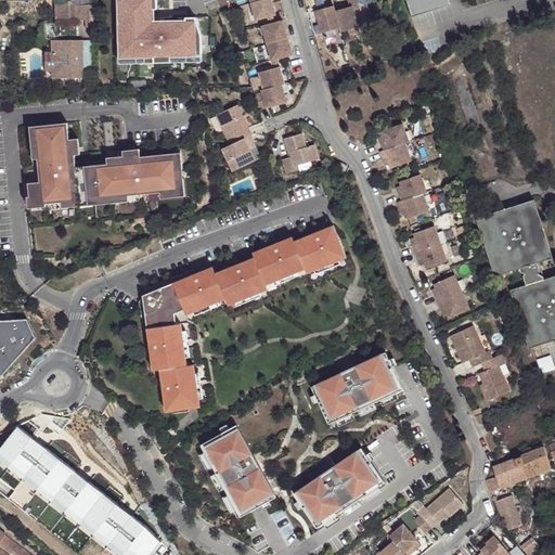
[(75,18),(75,2),(72,0),(54,0),(55,21),(75,18)]
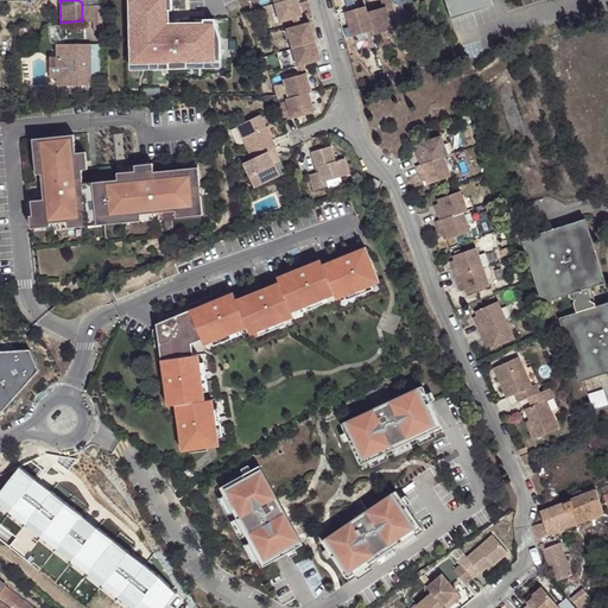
[(137,0),(138,11),(131,11),(131,48),(135,46),(135,63),(159,63),(159,70),(187,69),(187,62),(221,61),(220,38),(214,19),(203,20),(203,29),(196,29),(196,24),(168,25),(168,11),(172,11),(171,0),(137,0)]
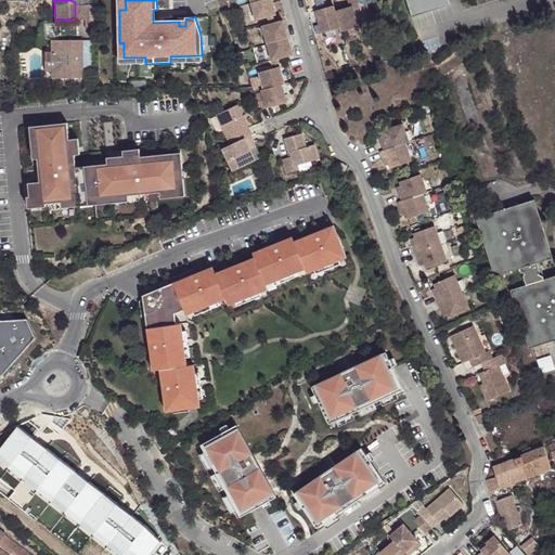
[(351,8),(352,11),(358,10),(355,0),(346,0),(349,9),(351,8)]
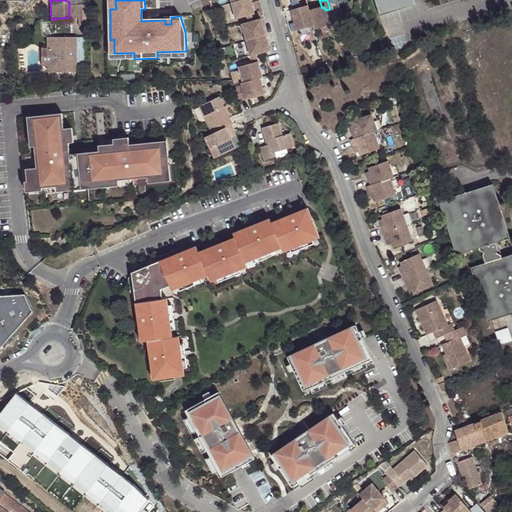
[(376,0),(382,18),(413,8),(410,0),(376,0)]
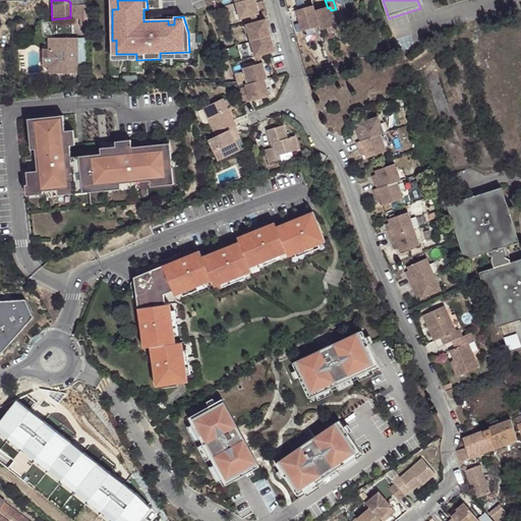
[(80,23),(89,23),(88,2),(80,3),(80,17),(80,23)]
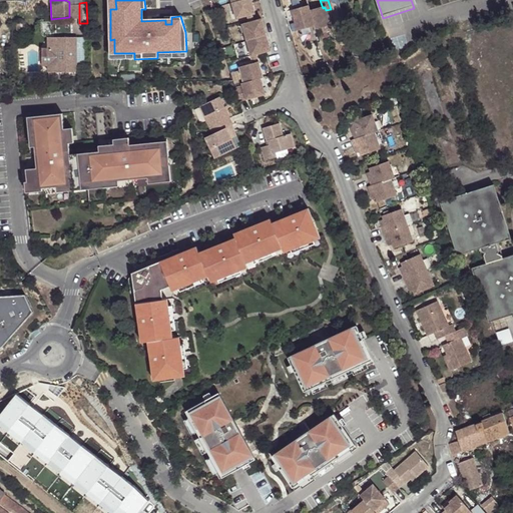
[(254,16),(251,5),(247,6),(246,2),(232,6),(236,21),(247,18),(252,17),(254,16)]
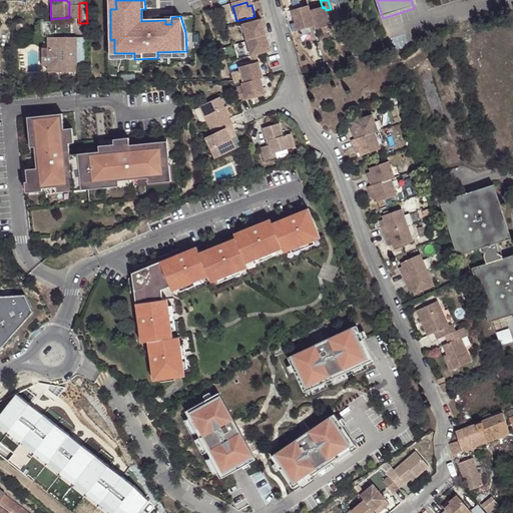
[(79,17),(79,3),(70,3),(70,17),(79,17)]
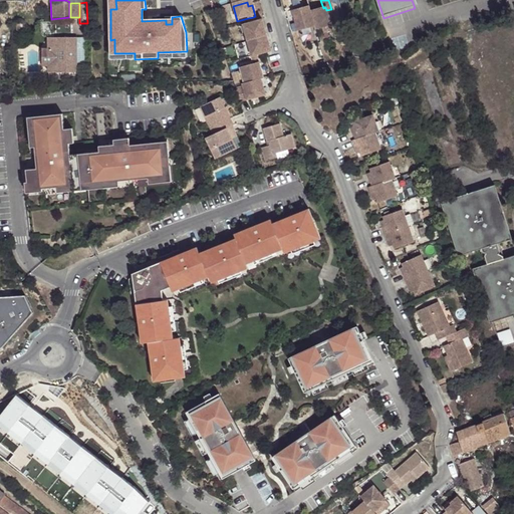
[(298,31),(314,26),(310,11),(308,6),(292,10),(298,31)]
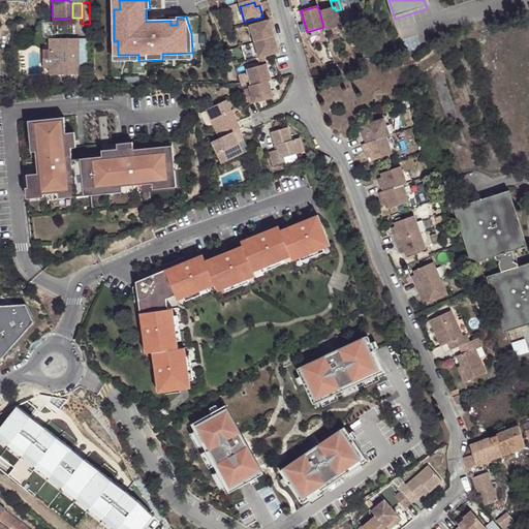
[(323,27),(324,31),(331,29),(341,26),(336,10),(335,7),(333,8),(319,11),(323,27)]
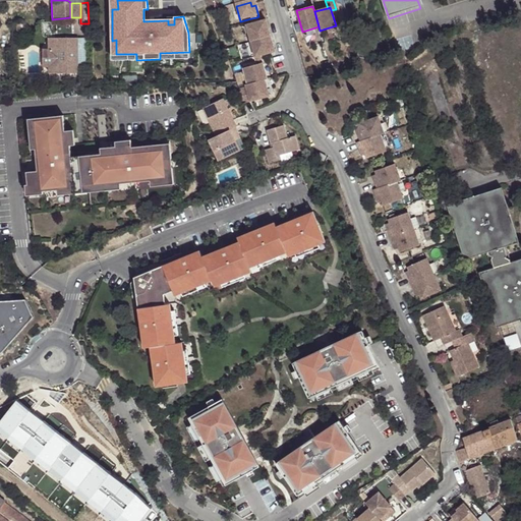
[(54,36),(53,22),(50,19),(41,20),(42,30),(44,33),(46,35),(49,36),(54,36)]
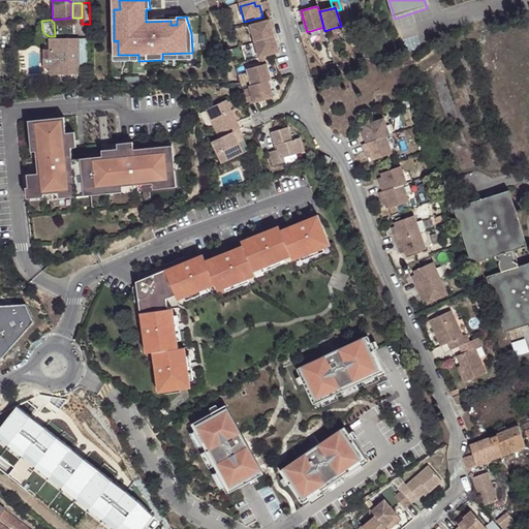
[(249,29),(254,44),(274,39),(270,23),(261,25),(257,26),(249,29)]
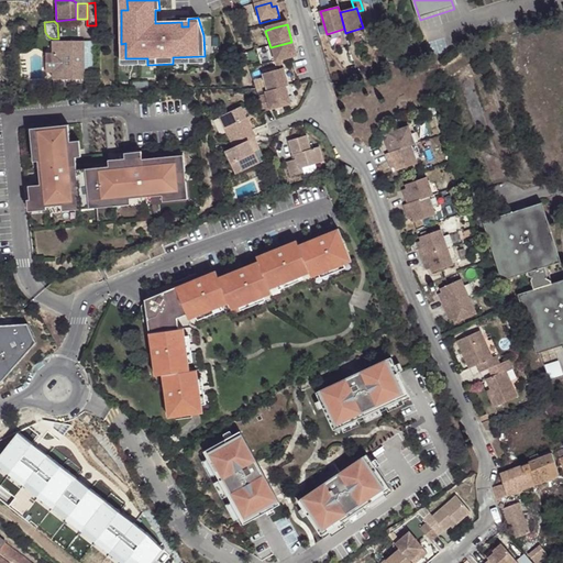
[(63,48),(63,39),(58,39),(53,39),(53,51),(63,52),(63,48)]
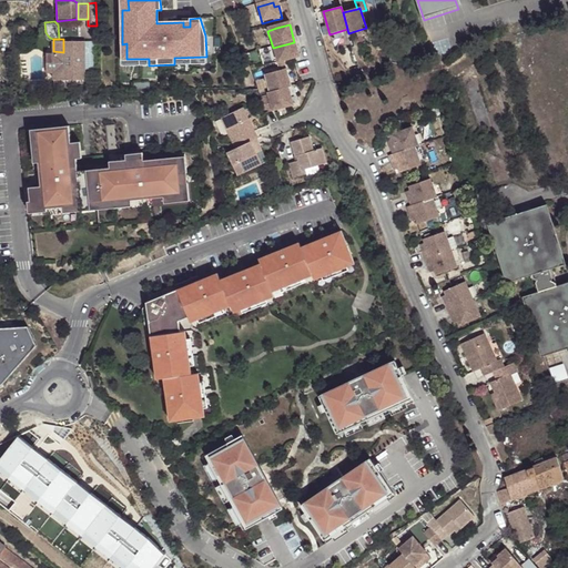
[(63,39),(63,49),(84,49),(84,44),(83,40),(63,39)]
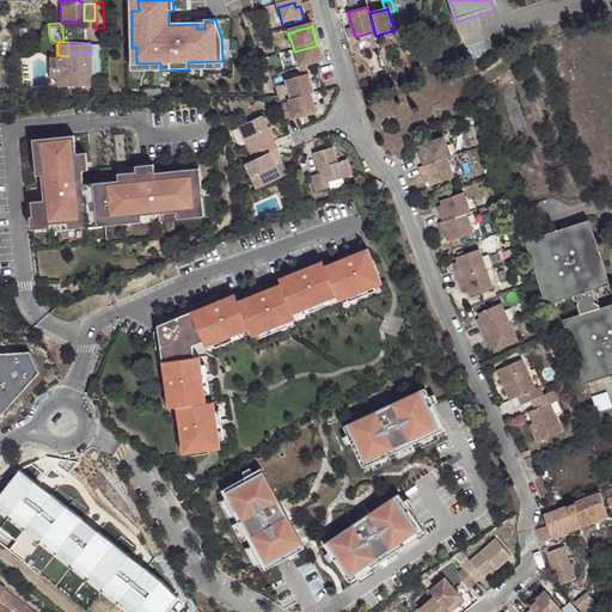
[(322,63),(317,46),(294,51),(299,69),(306,68),(316,65),(322,63)]
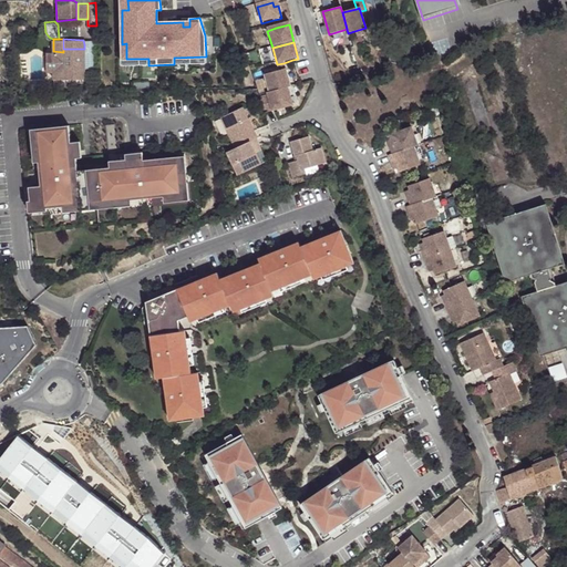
[(148,65),(148,59),(126,59),(126,43),(122,44),(123,65),(148,65)]
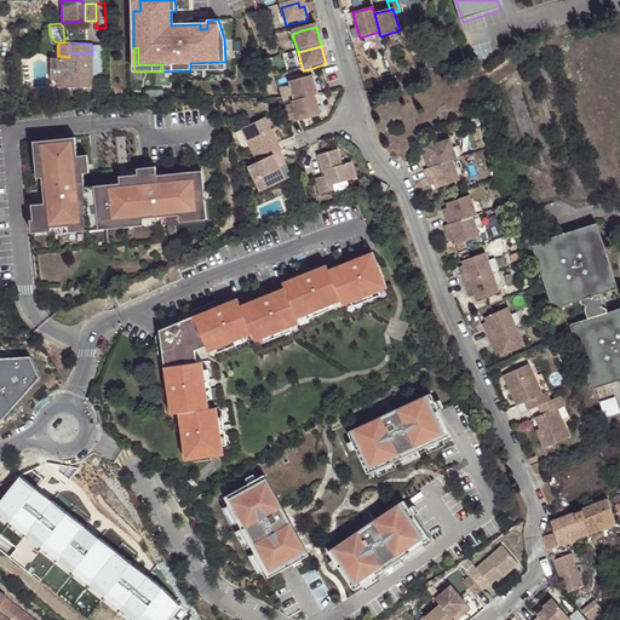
[(69,76),(69,85),(91,85),(92,58),(92,53),(69,53),(69,57),(69,76)]
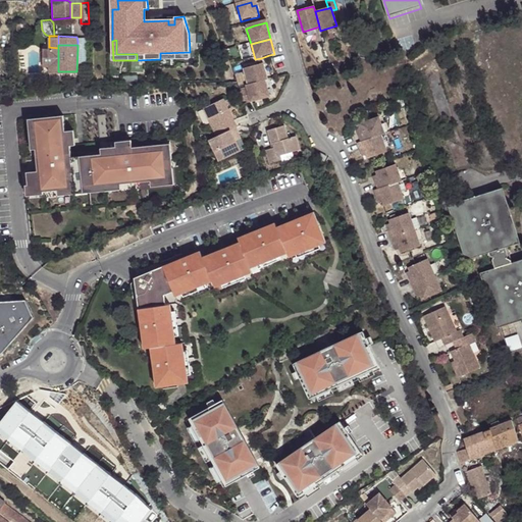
[(58,64),(58,48),(49,47),(43,47),(42,64),(49,64),(58,64)]
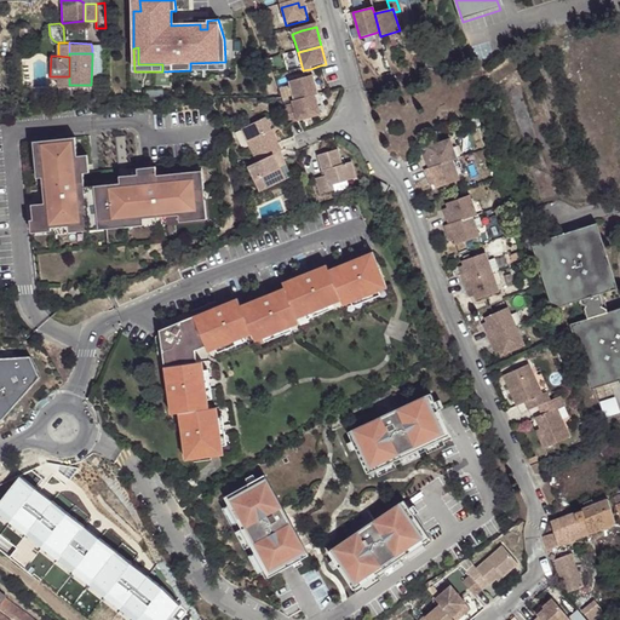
[(310,69),(303,70),(305,80),(313,78),(310,69)]
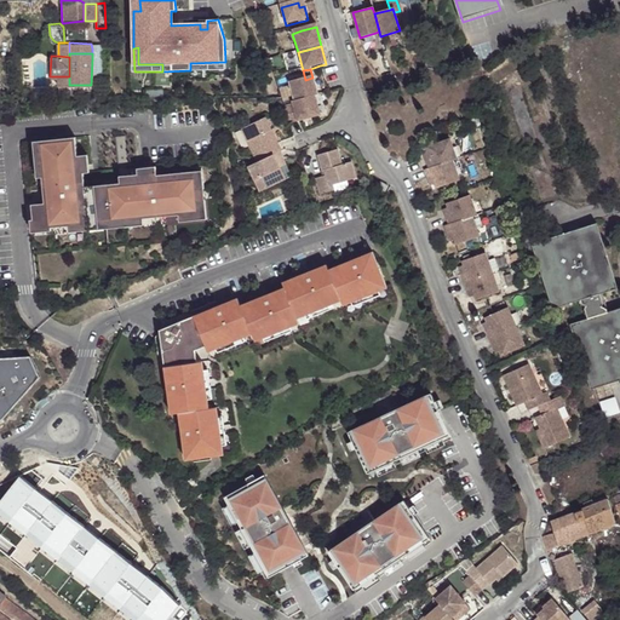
[(313,78),(305,80),(290,84),(292,92),(294,102),(314,97),(317,96),(313,78)]
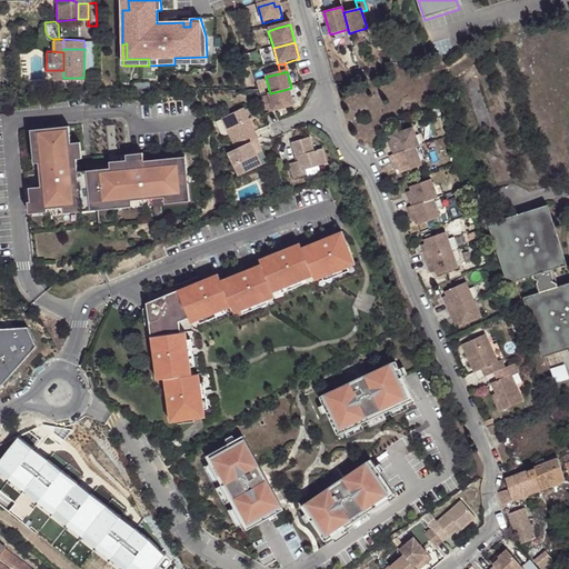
[(269,98),(261,99),(265,112),(293,105),(288,89),(270,93),(268,95),(269,98)]
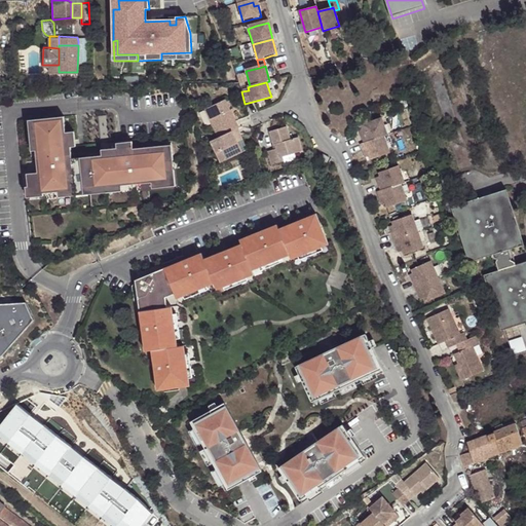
[(237,127),(238,126),(235,119),(232,112),(225,99),(204,108),(216,134),(217,137),(230,130),(237,127)]
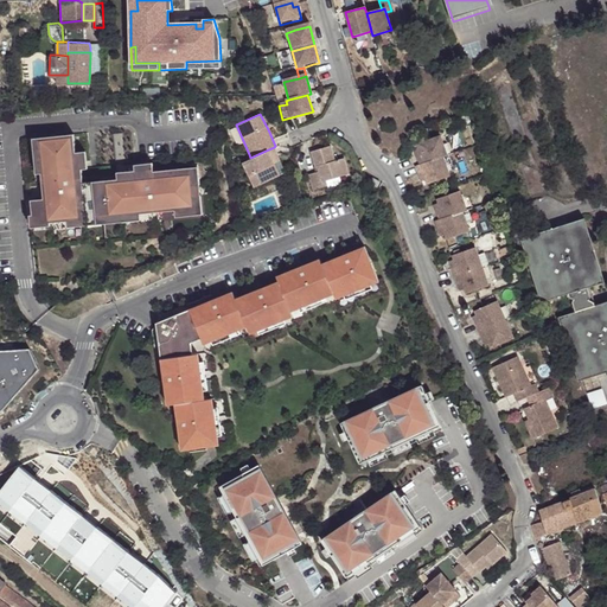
[(72,132),(39,136),(42,155),(40,155),(46,197),(33,199),(34,215),(43,213),(44,223),(88,216),(88,215),(123,209),(123,211),(178,203),(178,206),(197,204),(195,189),(199,189),(198,177),(193,177),(191,160),(154,165),(154,163),(127,166),(121,129),(113,131),(119,174),(84,179),(80,149),(76,149),(72,132)]
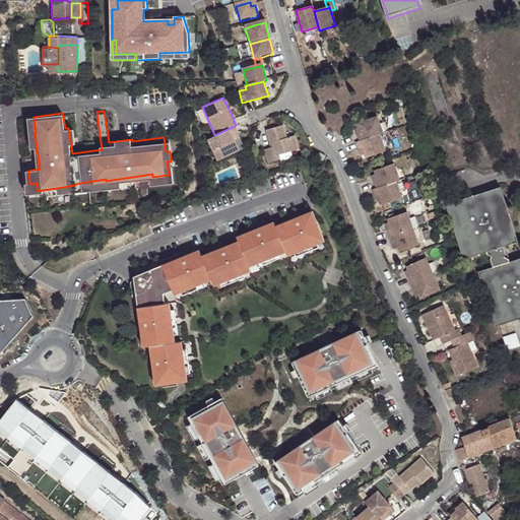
[(359,132),(361,138),(381,132),(384,131),(378,114),(358,121),(360,124),(362,131),(359,132)]
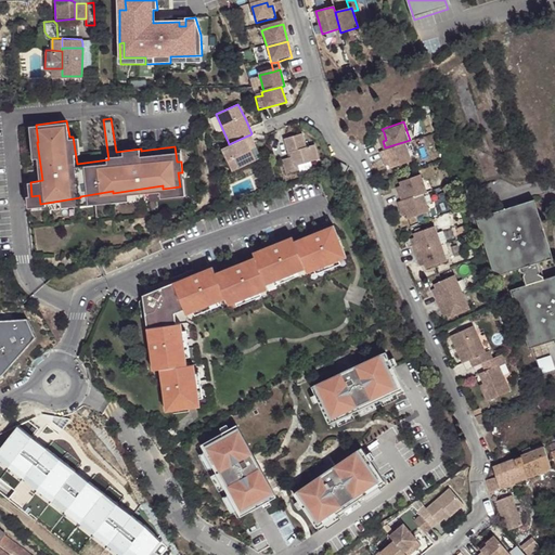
[(285,158),(288,168),(300,165),(318,159),(312,144),(308,145),(304,132),(287,138),(292,157),(285,158)]
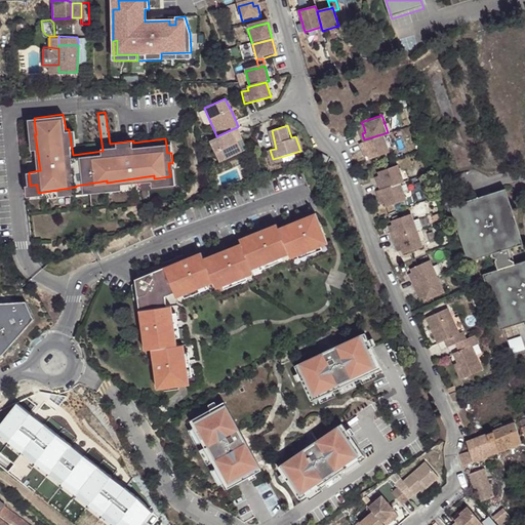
[(241,137),(237,127),(230,130),(235,140),(241,137)]
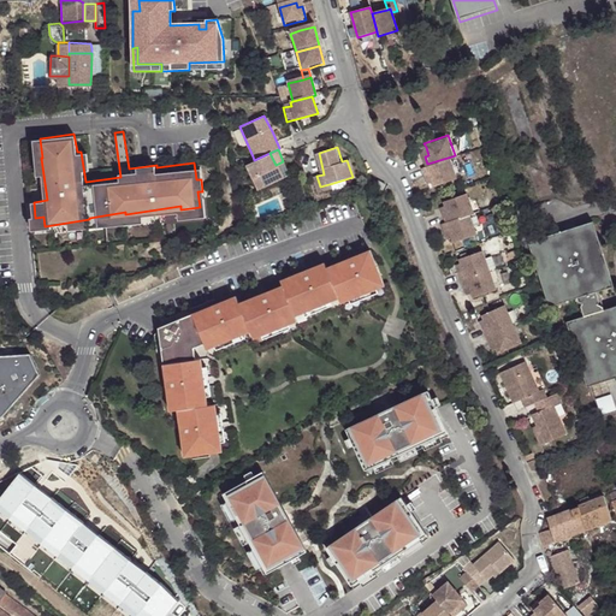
[(254,160),(246,164),(256,189),(282,178),(276,165),(270,153),(254,160)]
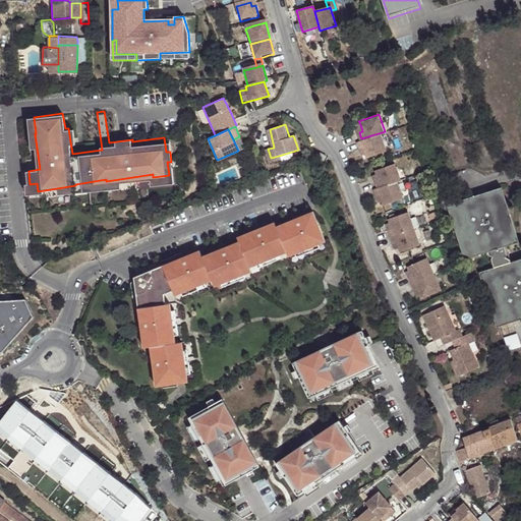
[(365,150),(385,142),(382,132),(361,138),(357,140),(359,147),(363,146),(365,150)]
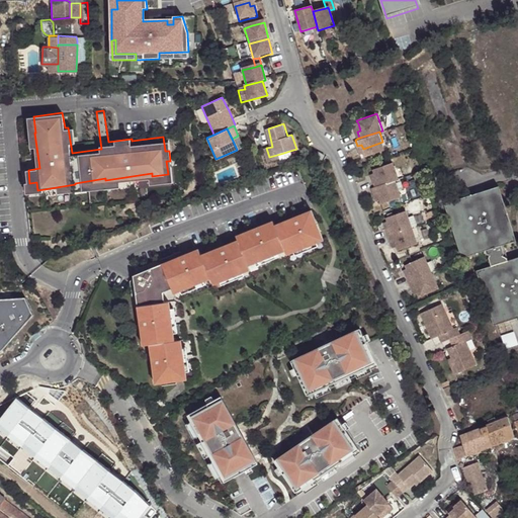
[(384,148),(382,142),(363,149),(363,151),(365,155),(384,148)]
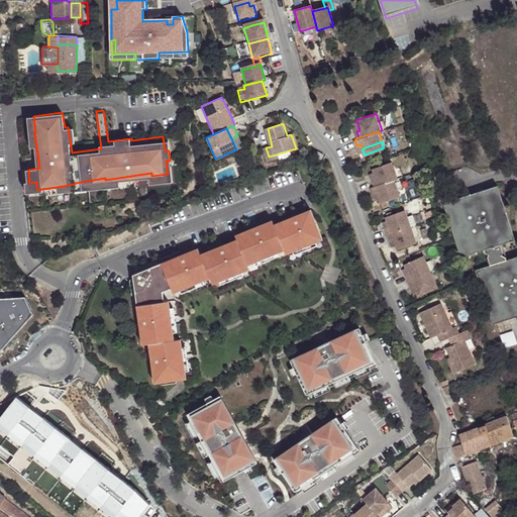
[(325,157),(318,153),(315,157),(322,162),(325,157)]
